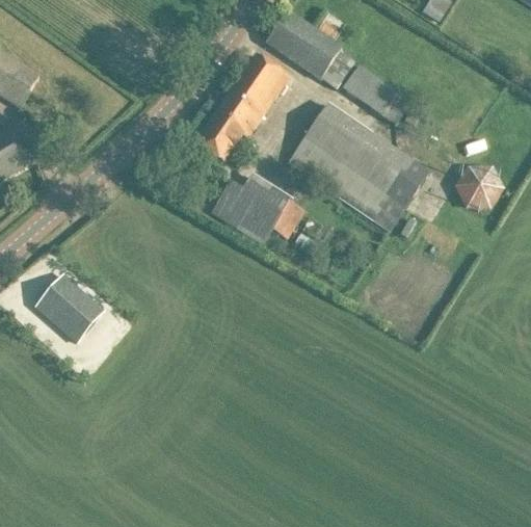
[(431,0),(424,11),(440,22),(451,4),(445,0),(431,0)]
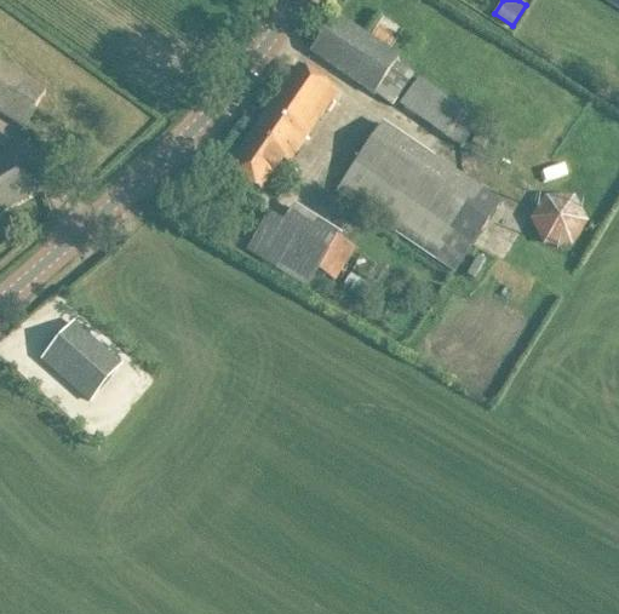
[(308,47),(328,61),(373,91),(397,55),(333,11),(308,47)]
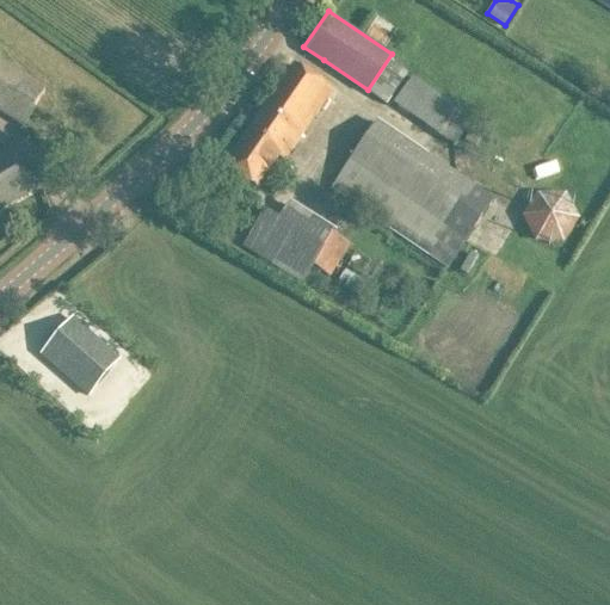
[(0,106),(22,121),(43,86),(0,59),(0,106)]
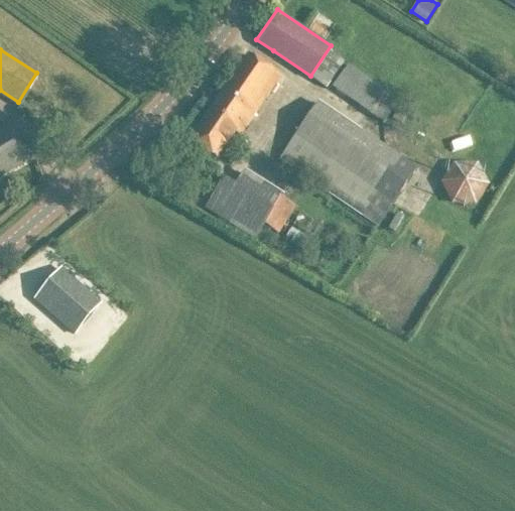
[(189,137),(214,154),(232,129),(238,132),(278,74),(248,52),(189,137)]
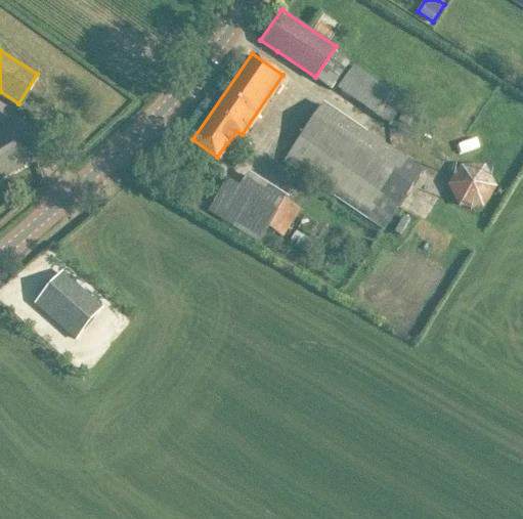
[(335,86),(388,123),(406,97),(352,60),(335,86)]
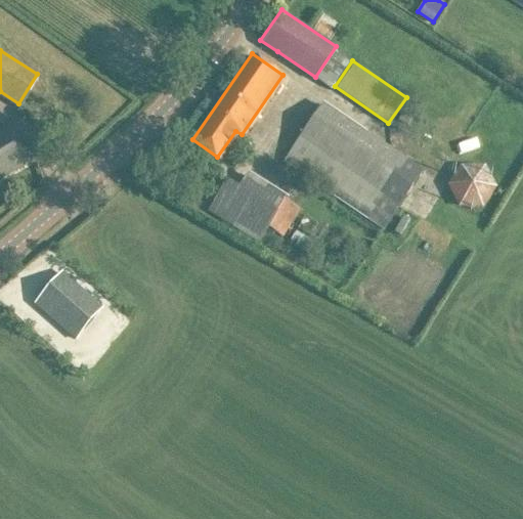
[(285,158),(384,225),(423,169),(323,100),(285,158)]
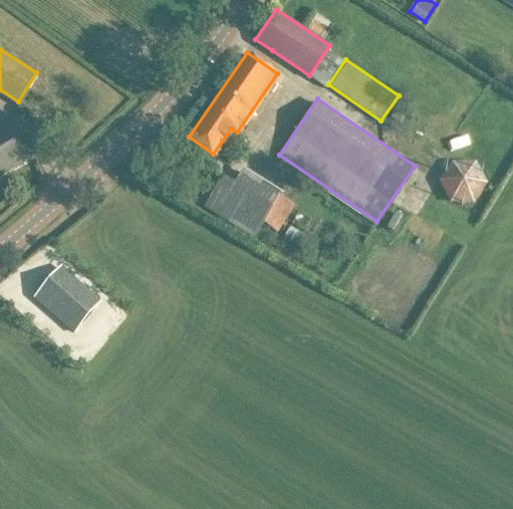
[(0,170),(32,153),(9,120),(0,124),(0,170)]
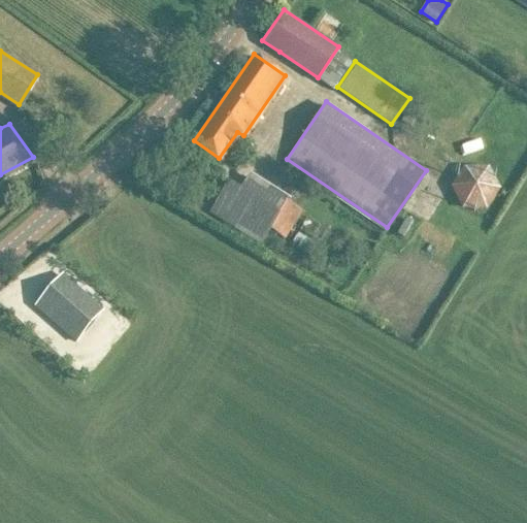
[(482,207),(501,184),(467,157),(443,187),(469,207),(474,201),(482,207)]
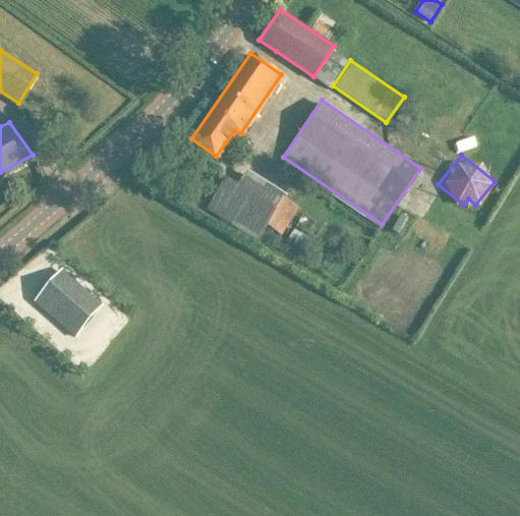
[(238,182),(226,174),(205,207),(253,237),(284,193),(246,169),(238,182)]
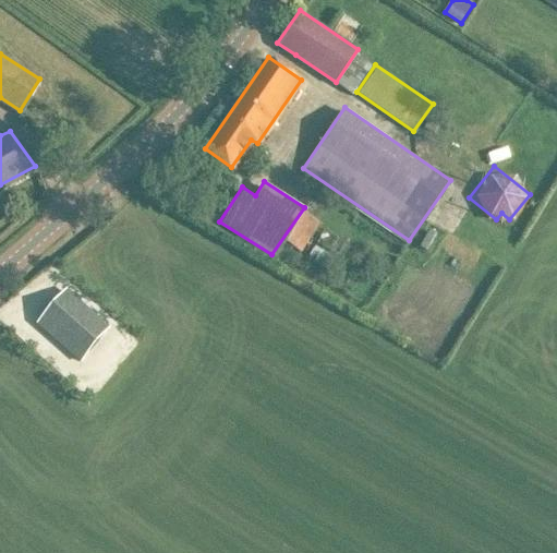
[(38,320),(80,357),(107,325),(65,288),(38,320)]
